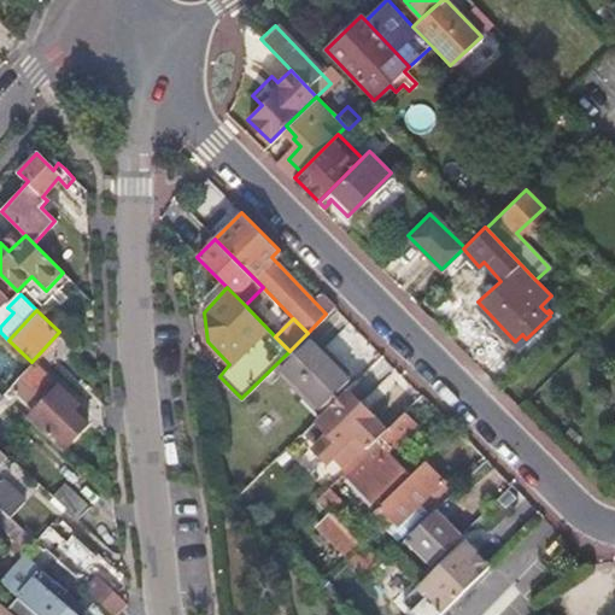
[(337,397),(346,387),(355,379),(309,332),(308,333),(290,351),(337,397)]
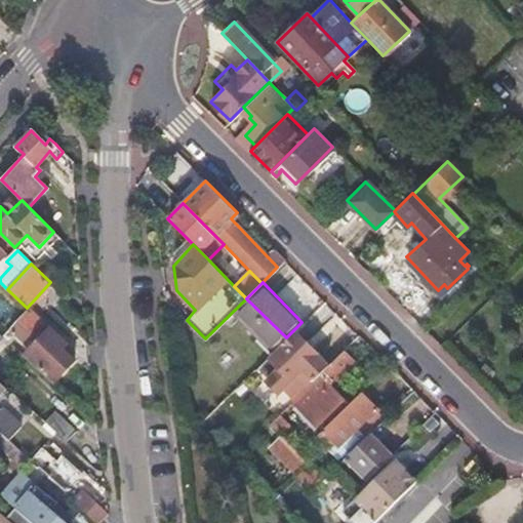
[(12,344),(51,381),(54,378),(73,358),(76,355),(27,308),(16,319),(2,334),(12,344)]
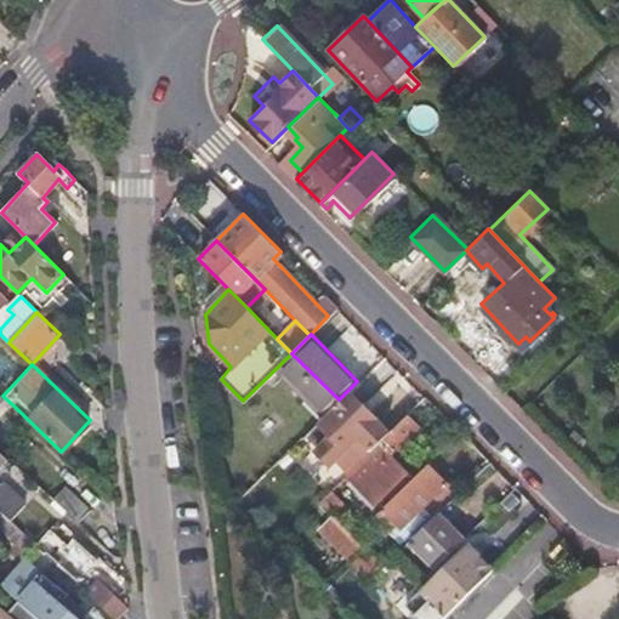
[(503,390),(515,402),(523,392),(511,381),(503,390)]
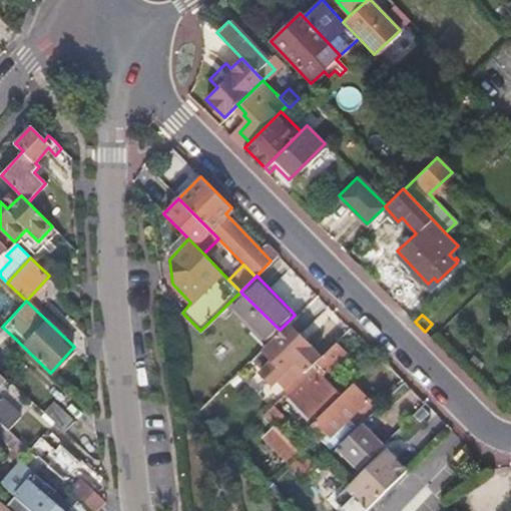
[(280,330),(313,364),(321,356),(288,322),(280,330)]
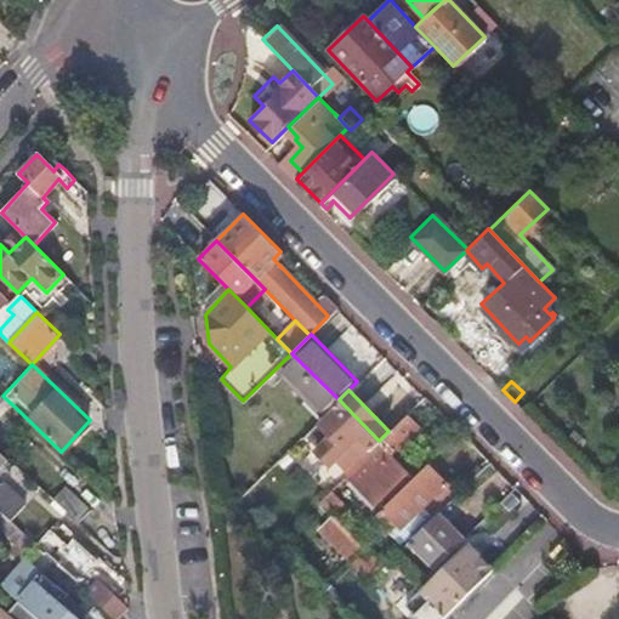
[(339,399),(319,419),(331,432),(317,447),(331,461),(359,435),(372,448),(379,441),(339,399)]
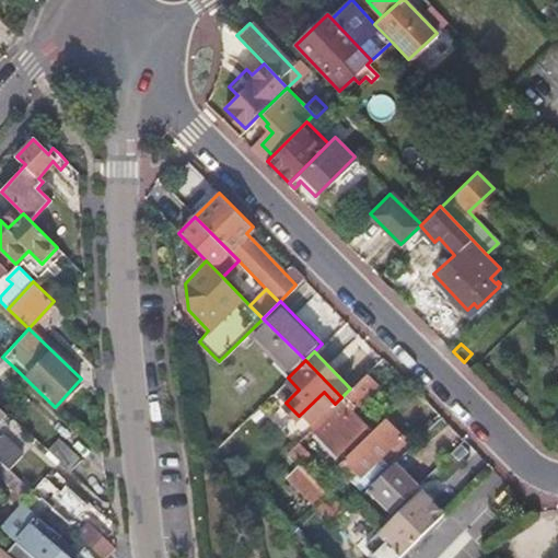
[(341,397),(351,407),(353,405),(356,407),(378,384),(367,372),(350,388),(341,397)]
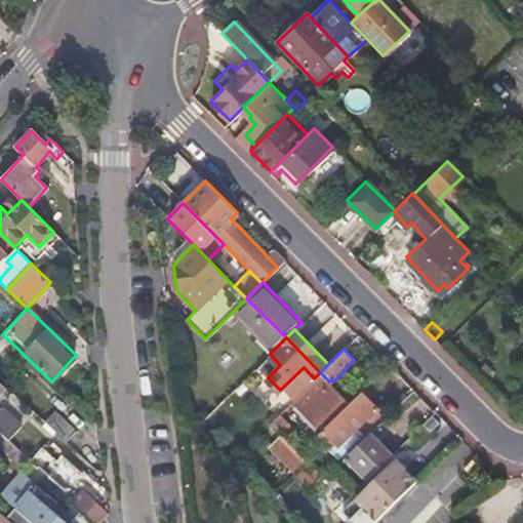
[(320,372),(314,378),(314,379),(292,400),(295,402),(316,423),(317,425),(343,398),(331,387),(328,383),(329,381),(320,372)]
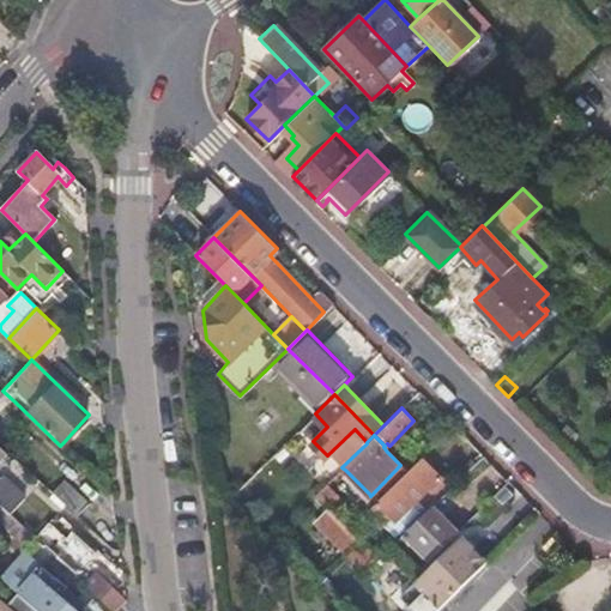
[(0,504),(8,513),(23,496),(0,475),(0,458),(6,451),(0,445),(0,504)]
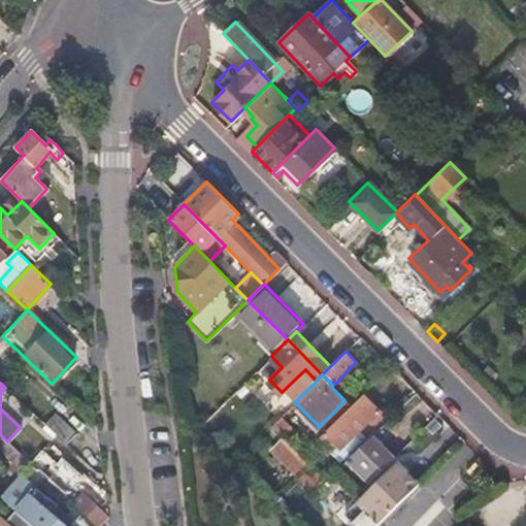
[(318,425),(297,404),(293,408),(303,419),(302,420),(313,430),(318,425)]
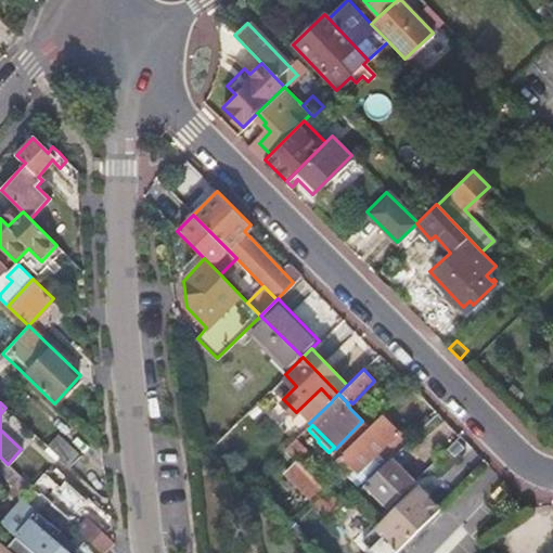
[(357,468),(384,440),(372,427),(345,457),(357,468)]
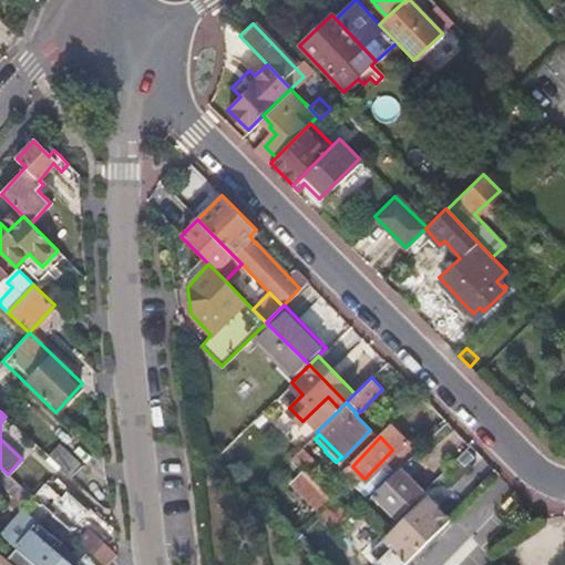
[(80,464),(59,444),(50,454),(72,473),(80,464)]
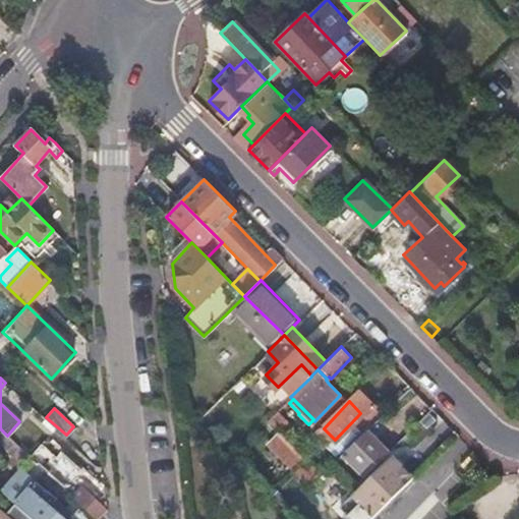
[(268,420),(286,439),(295,429),(277,411),(268,420)]
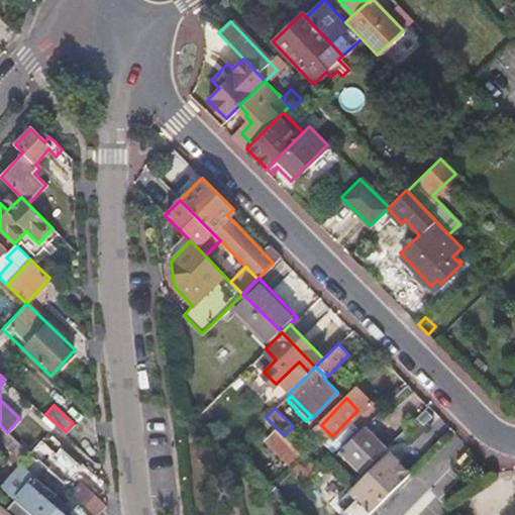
[(361,472),(383,448),(363,427),(339,450),(361,472)]
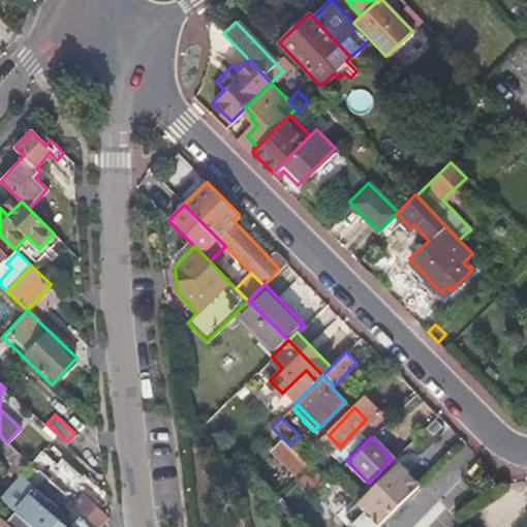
[(49,457),(39,468),(65,492),(74,479),(68,474),(73,469),(61,459),(57,463),(49,457)]
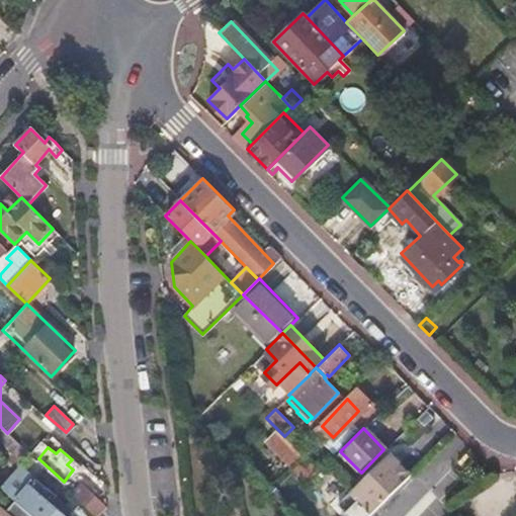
[(348,493),(369,514),(408,475),(387,453),(348,493)]
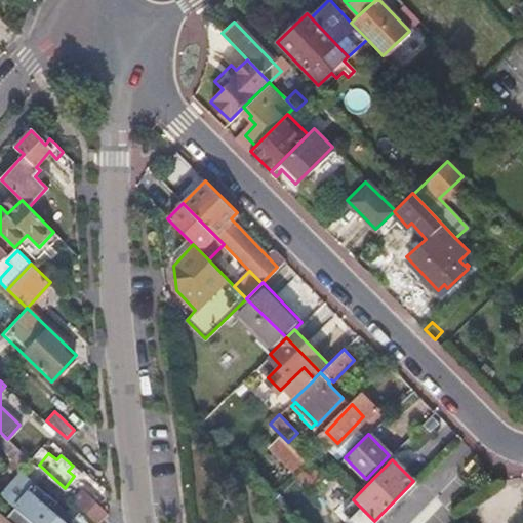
[(306,460),(294,471),(314,489),(320,483),(324,479),(306,460)]
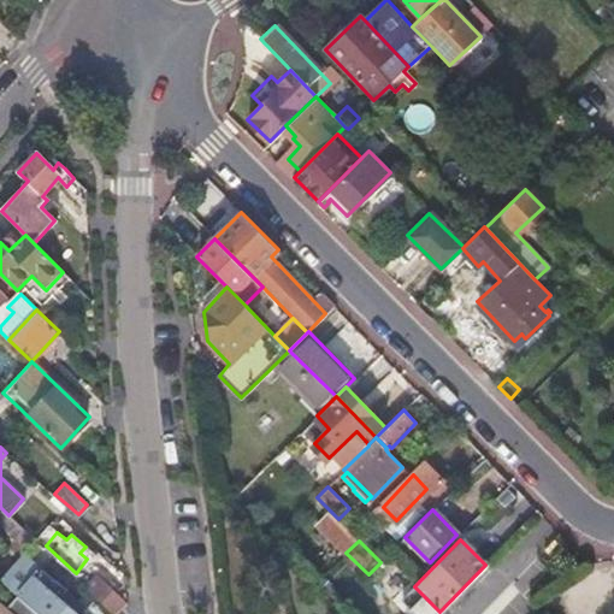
[(16,594),(33,573),(34,572),(18,558),(15,562),(0,578),(0,580),(16,594)]
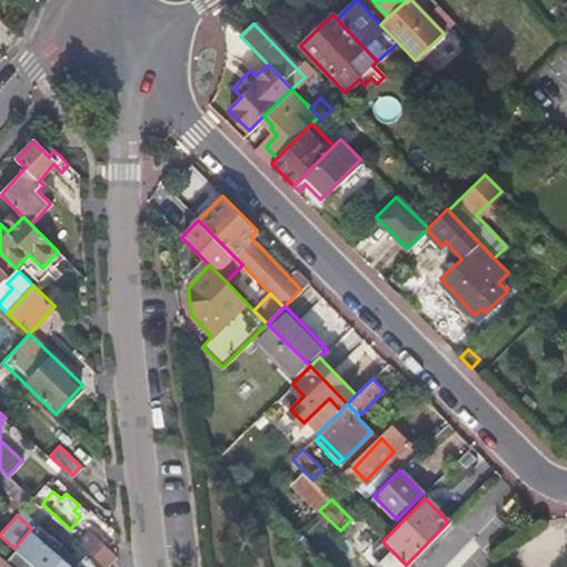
[(347,524),(340,530),(361,554),(369,545),(347,524)]
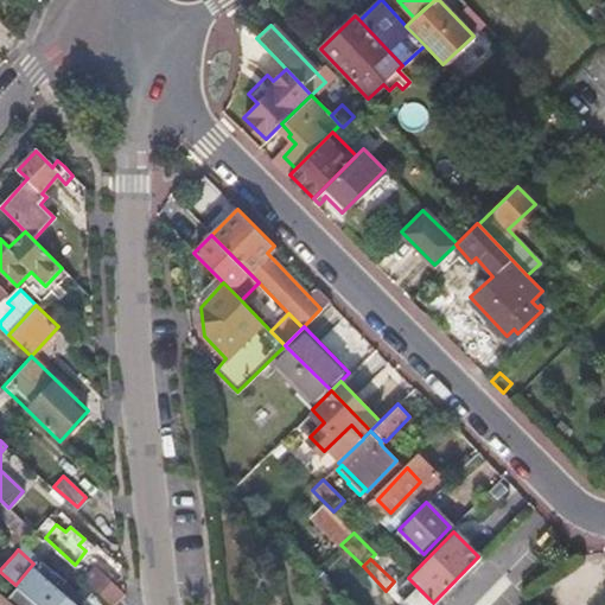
[(113,604),(114,604),(122,585),(97,562),(84,578),(113,604)]
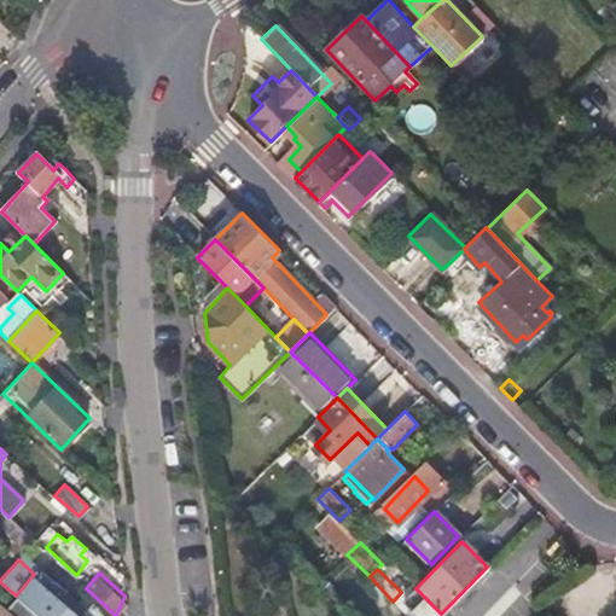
[(17,598),(38,615),(79,615),(33,575),(16,596),(17,598)]
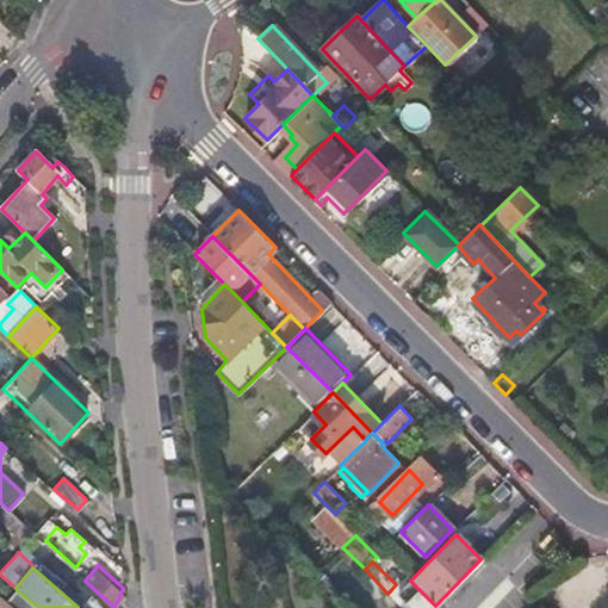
[(37,607),(17,590),(16,588),(2,602),(0,600),(0,607),(37,607)]
